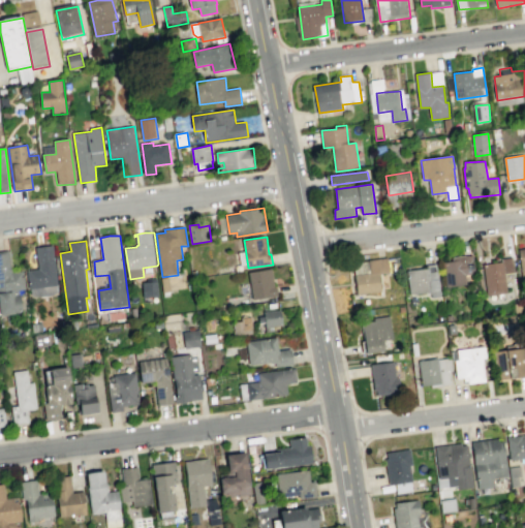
[(37,248),(39,269),(28,271),(30,289),(59,285),(54,246),(37,248)]
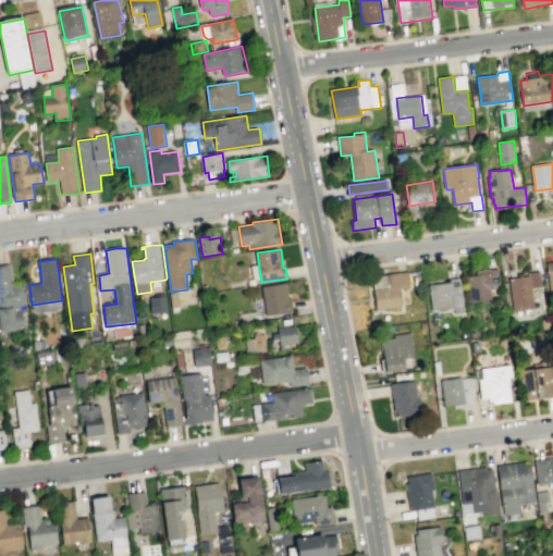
[(0,266),(0,324),(1,332),(25,330),(21,306),(28,305),(26,285),(13,287),(10,264),(0,266)]
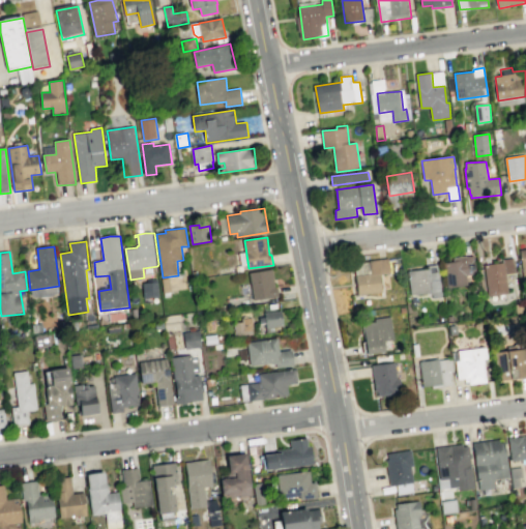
[(454,262),(453,259),(455,257),(475,256),(476,275),(468,275),(467,276),(468,286),(448,288),(445,263),(454,262)]
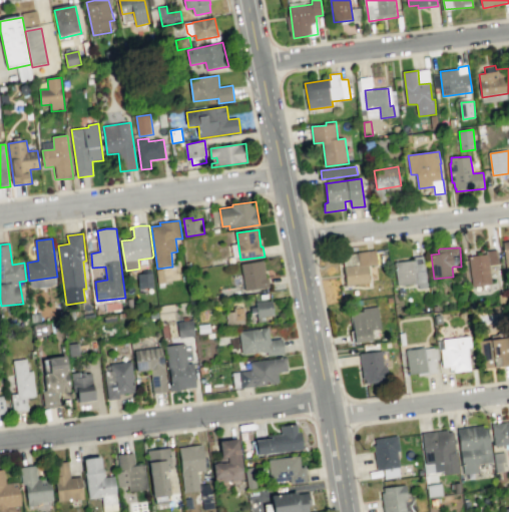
[(345,267),(344,256),(377,250),(379,265),(369,266),(371,283),(348,286),(345,267)]
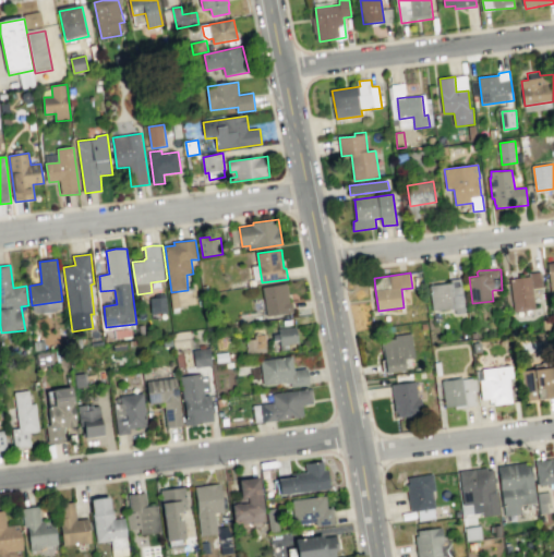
[(532,277),(531,274),(542,273),(543,288),(536,289),(533,287),(532,277)]
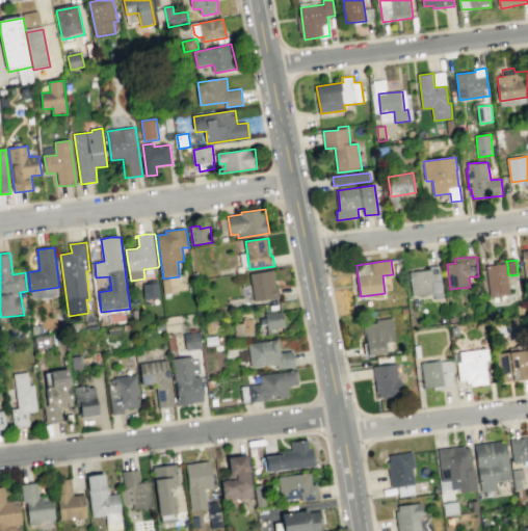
[(487,266),(507,264),(508,273),(510,295),(491,297),(487,266)]
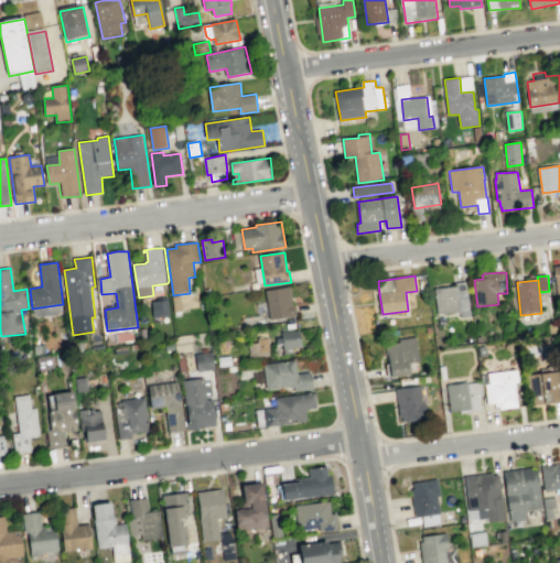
[(455,283),(455,287),(435,289),(439,315),(459,312),(460,314),(462,314),(462,317),(472,316),(467,282),(455,283)]
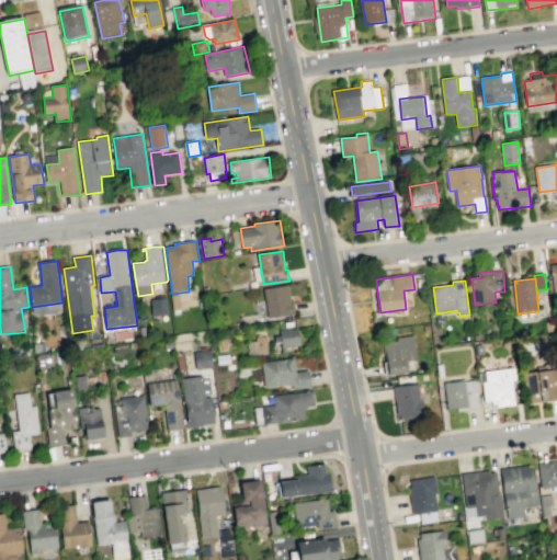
[(265,289),(270,318),(296,315),(294,304),(293,304),(290,285),(265,289)]
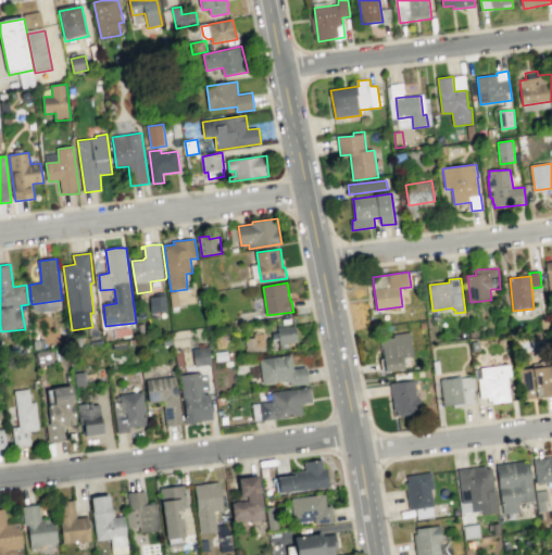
[(171,293),(178,291),(180,307),(173,307),(171,293)]
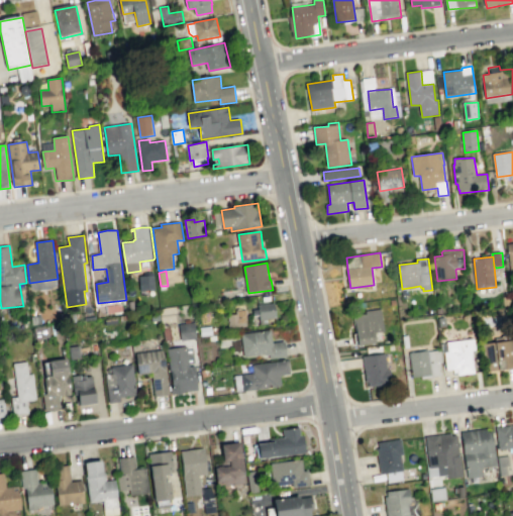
[(140,276),(147,276),(147,273),(155,273),(157,290),(141,291),(140,276)]
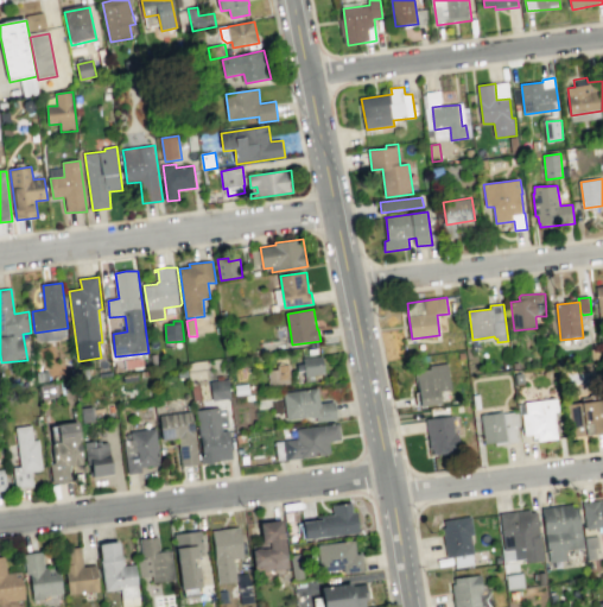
[(304,359),(305,364),(298,365),(299,373),(306,371),(308,383),(317,381),(316,375),(327,374),(323,356),(304,359)]
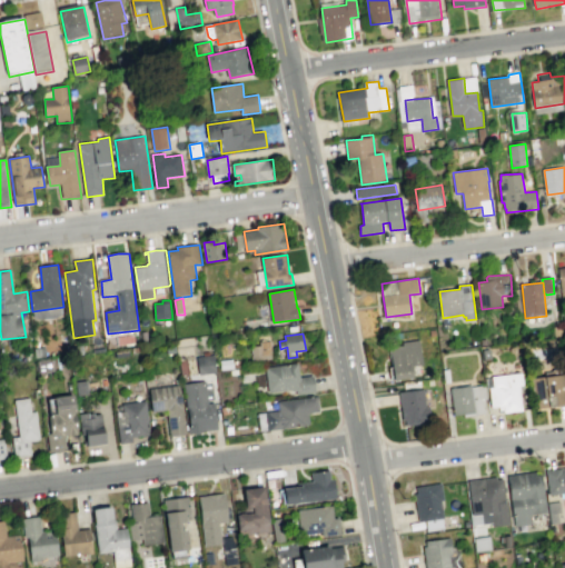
[(108,339),(109,348),(118,347),(117,338),(108,339)]
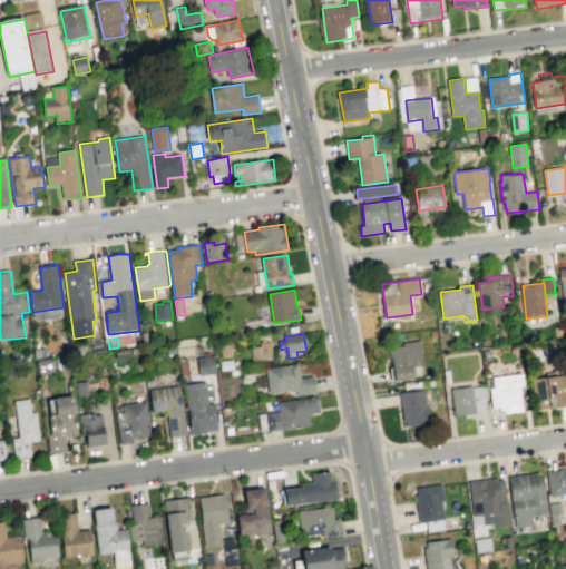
[(392,347),(405,346),(405,343),(421,341),(426,365),(415,366),(416,379),(396,381),(392,347)]
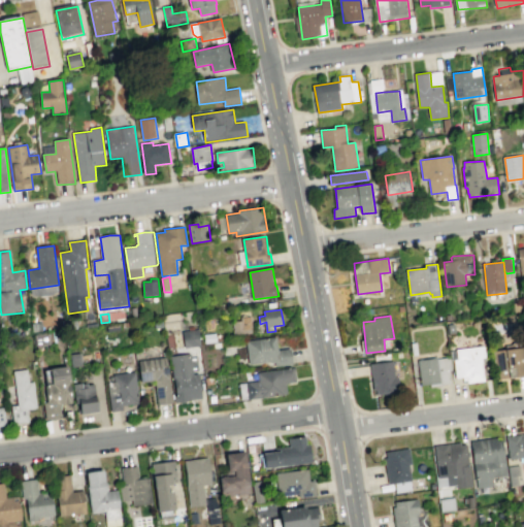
[(234,321),(242,321),(242,317),(252,317),(253,333),(235,334),(234,321)]
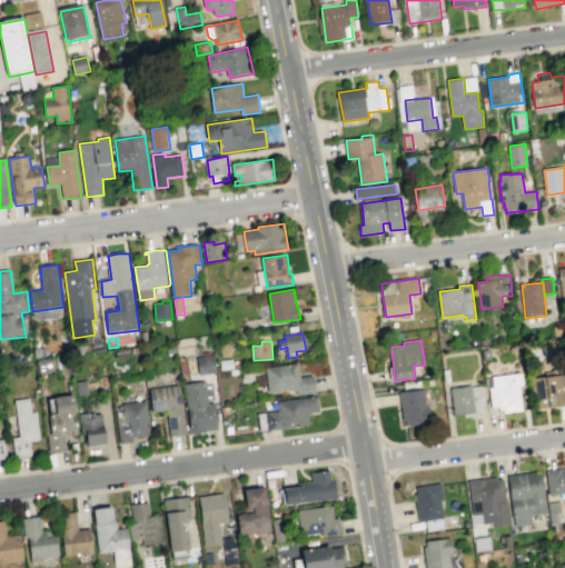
[(72,348),(85,346),(86,355),(73,356),(72,348)]
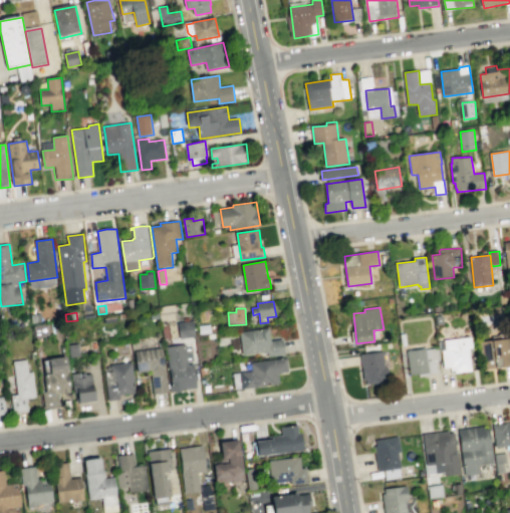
[(179,323),(181,339),(197,337),(194,321),(179,323)]
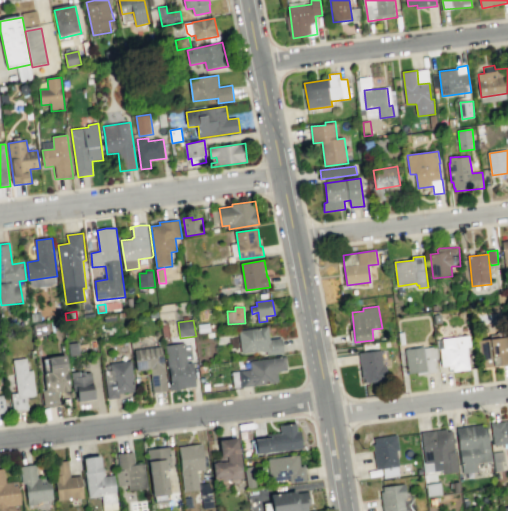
[(35,325),(36,336),(50,334),(49,325),(47,323),(35,325)]
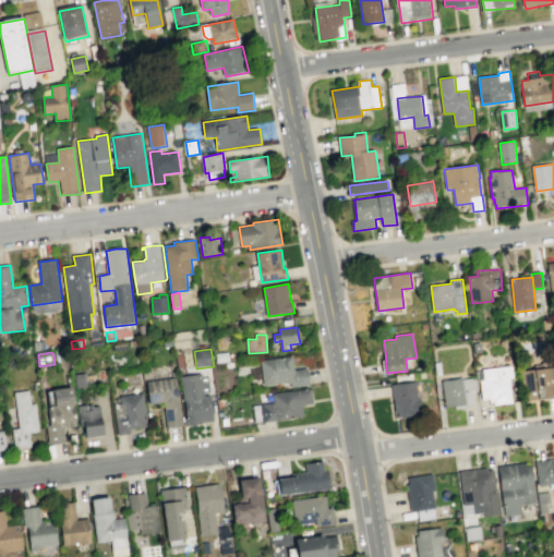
[(262,361),(293,356),(296,371),(308,368),(310,385),(292,387),(292,384),(287,384),(287,383),(265,385),(262,361)]
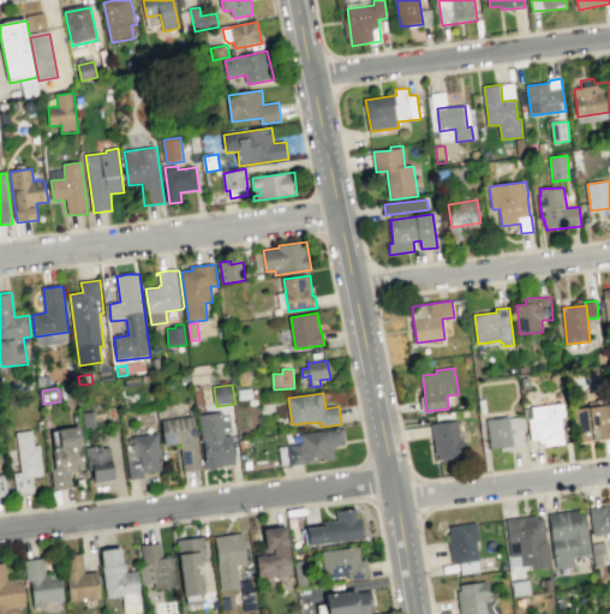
[(532,407),(534,419),(530,419),(532,441),(540,440),(540,446),(566,443),(562,418),(567,417),(564,403),(532,407)]
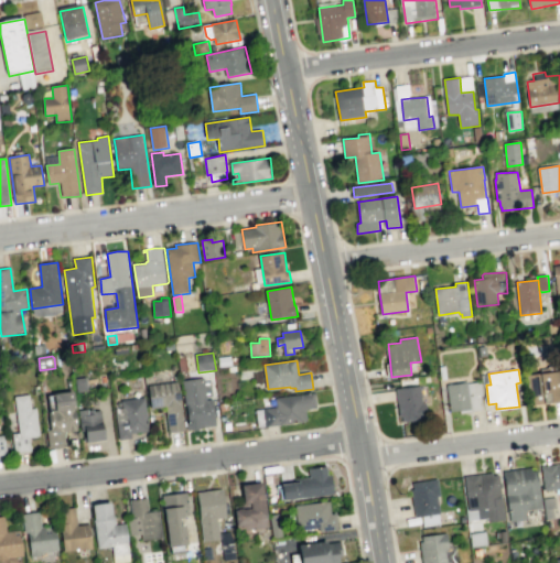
[(528,375),(559,371),(559,401),(532,404),(528,375)]
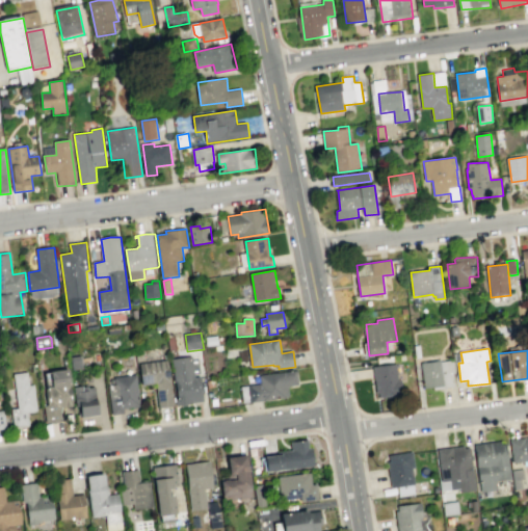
[(73,357),(83,356),(84,369),(74,370),(73,357)]
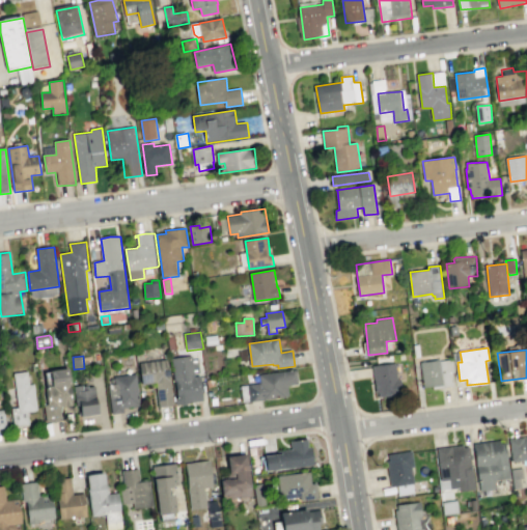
[(173,359),(193,356),(196,377),(201,377),(204,400),(188,402),(188,405),(182,406),(182,405),(177,405),(173,359)]
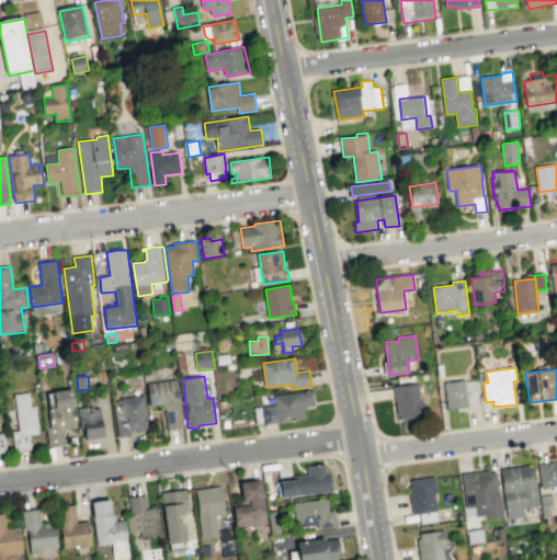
[(149,384),(152,407),(166,406),(170,431),(184,429),(179,380),(149,384)]
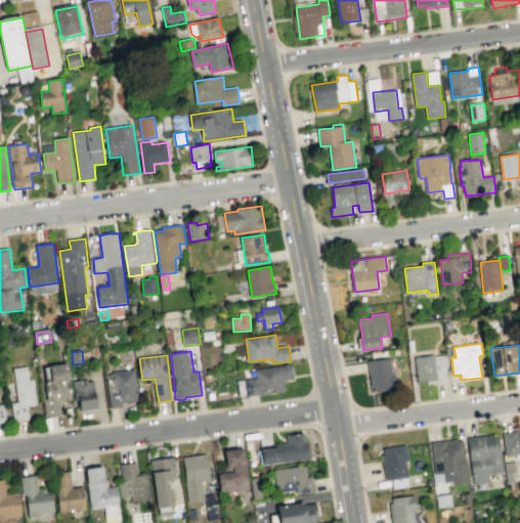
[(416,358),(435,355),(438,380),(420,383),(416,358)]
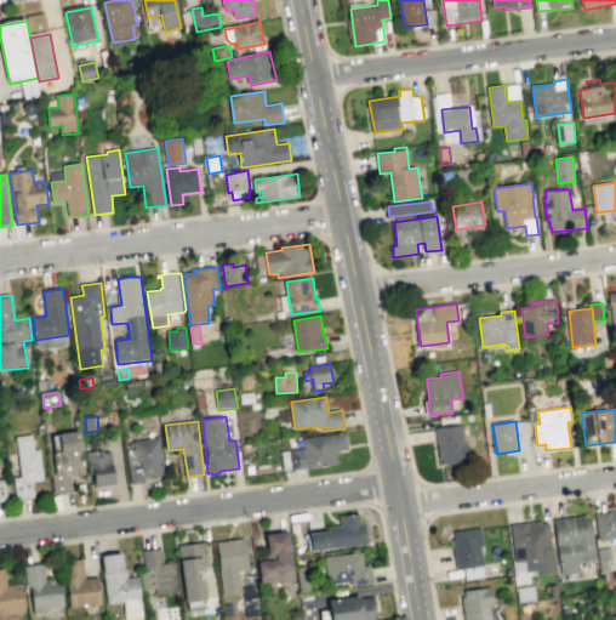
[(438,428),(463,425),(467,462),(445,466),(444,460),(440,460),(438,428)]
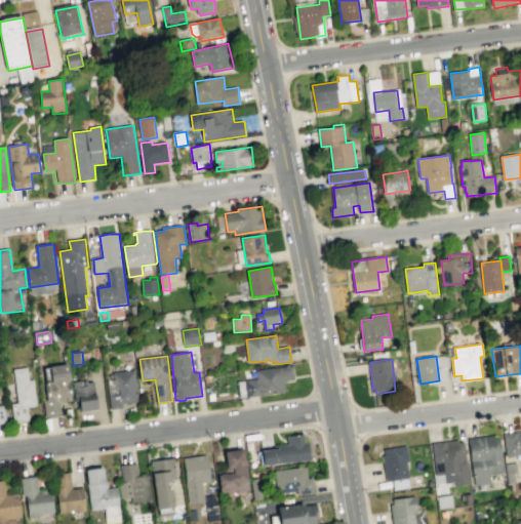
[(48,400),(46,385),(47,381),(45,368),(51,368),(51,367),(69,365),(74,400),(61,402),(63,415),(47,417),(44,401),(48,400)]
